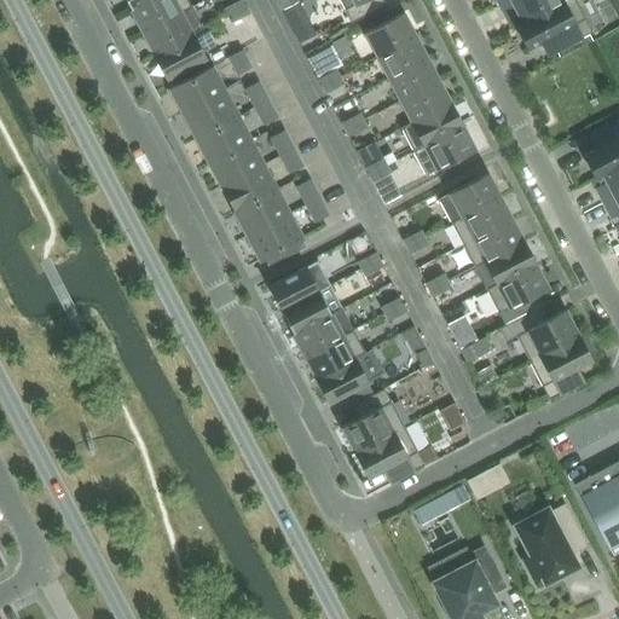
[(150,0),(125,0),(131,10),(150,0)]
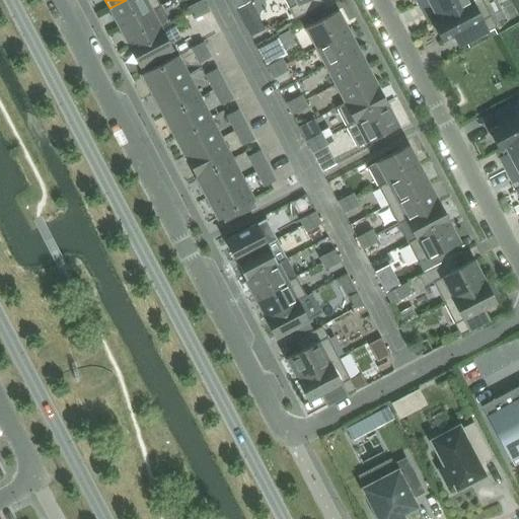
[(151,10),(152,11),(161,6),(157,0),(126,0),(109,8),(120,26),(151,10)]
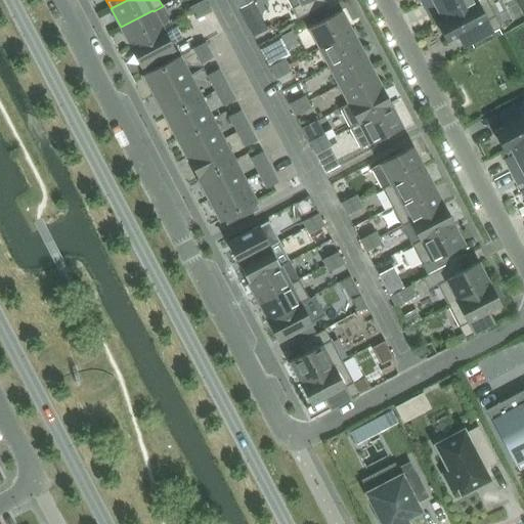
[(202,0),(198,3),(204,14),(211,10),(205,0),(202,0)]
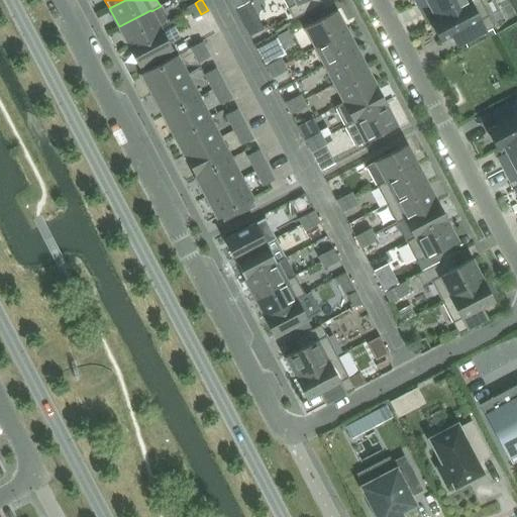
[(295,0),(297,3),(288,8),(294,19),(317,7),(312,0),(295,0)]
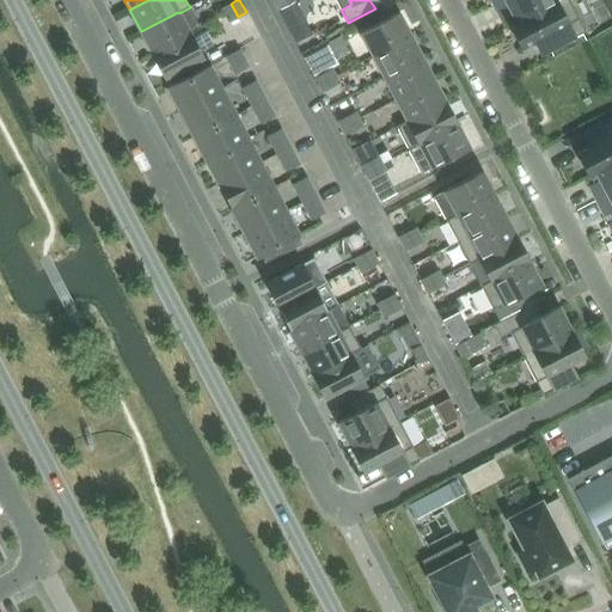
[(560,0),(505,0),(513,14),(506,18),(510,26),(560,0)]
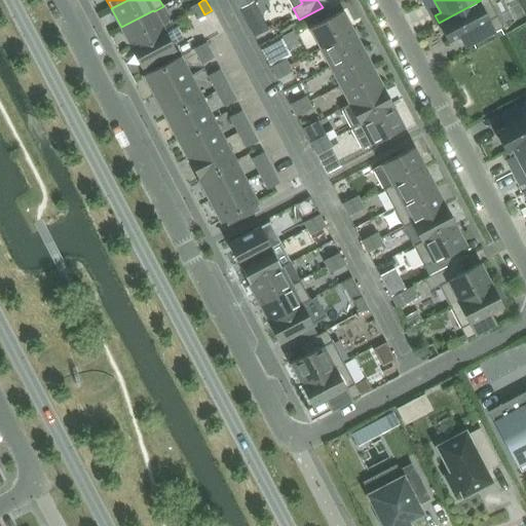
[(449,42),(460,36),(465,33),(472,44),(476,41),(500,29),(503,27),(489,0),(481,0),(439,23),(449,42)]
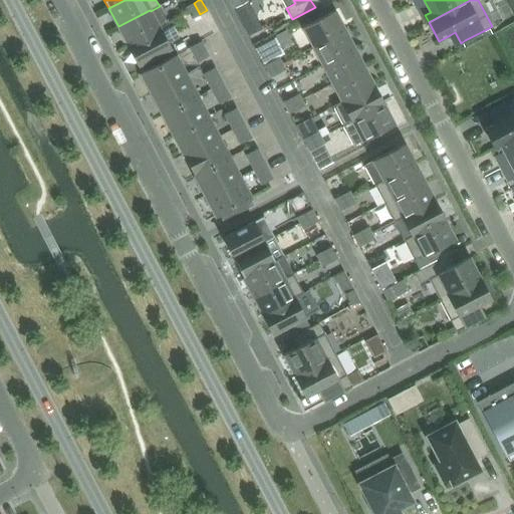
[(200,14),(194,3),(186,6),(192,18),(200,14)]
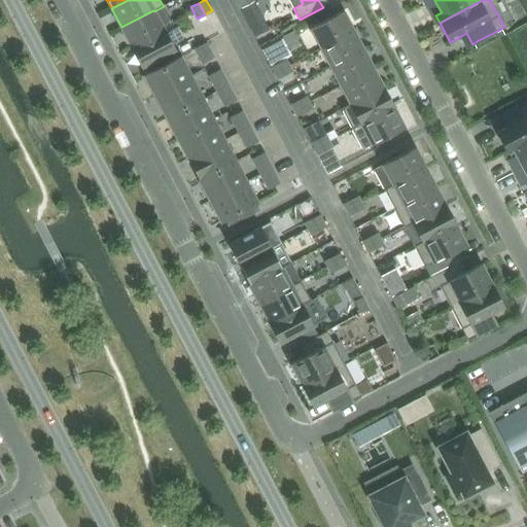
[(252,3),(240,9),(245,19),(257,12),(252,3)]
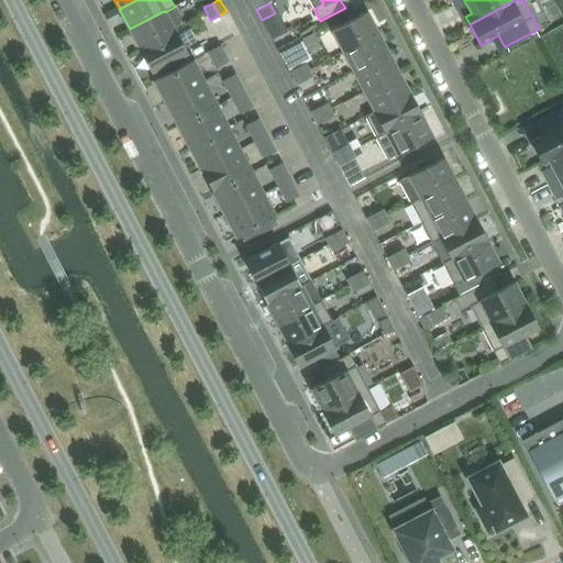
[(175,31),(165,12),(164,11),(130,29),(140,48),(175,31)]
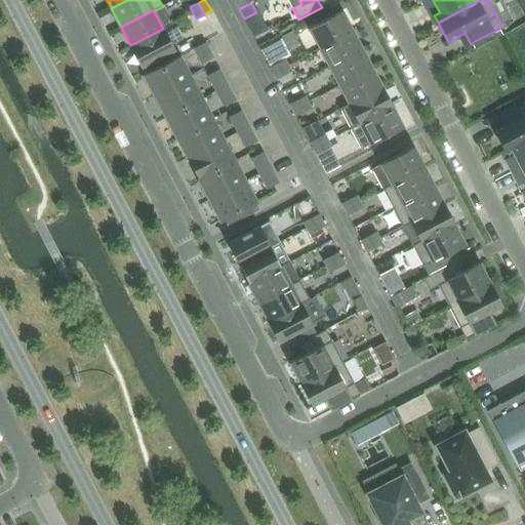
[(341,11),(310,28),(320,48),(353,31),(341,11)]
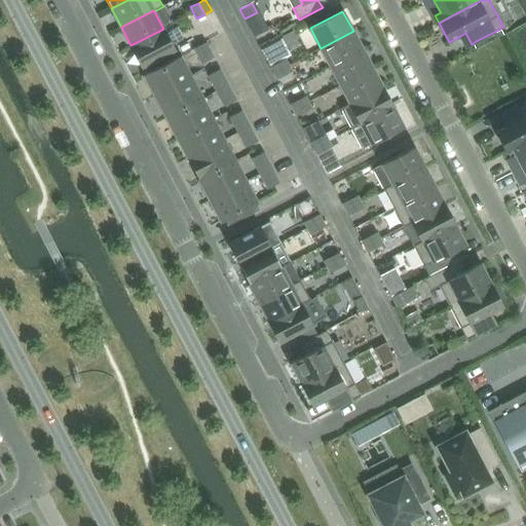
[(163,29),(130,45),(142,66),(174,49),(163,29)]
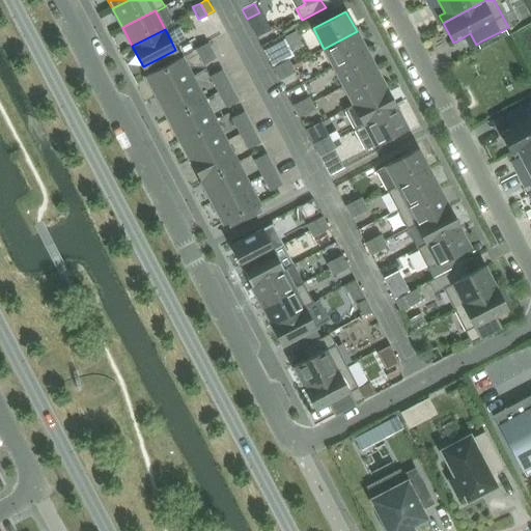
[(508,35),(505,29),(480,42),(477,44),(480,50),(508,35)]
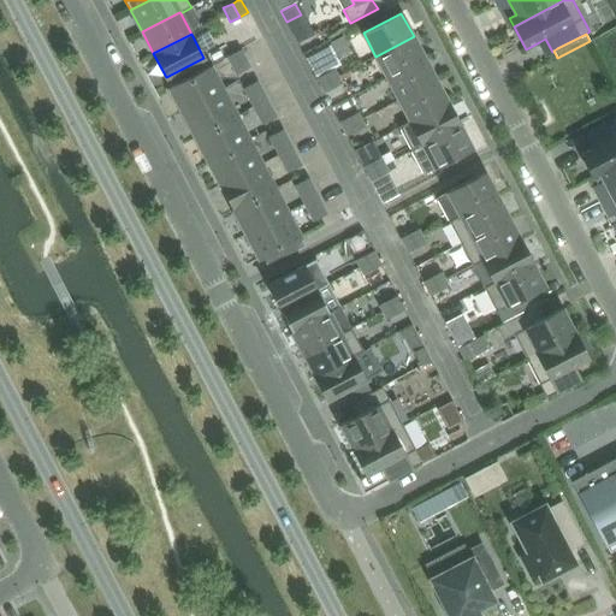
[(351,53),(343,36),(331,42),(331,45),(339,59),(351,53)]
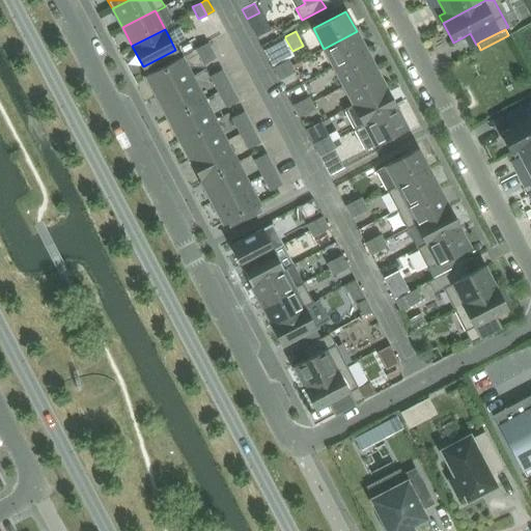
[(357,31),(324,49),(334,67),(366,50),(357,31)]
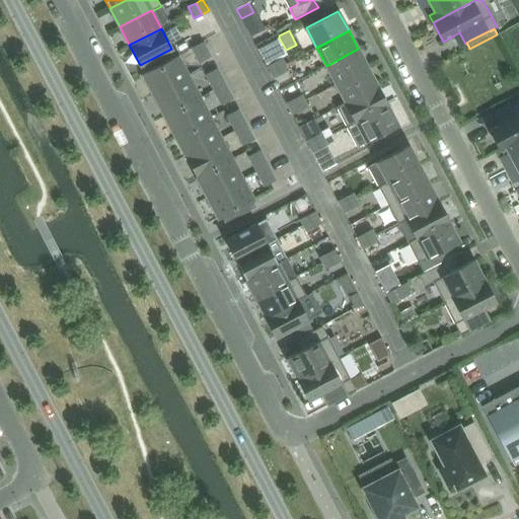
[(191,48),(195,55),(207,49),(203,42),(191,48)]
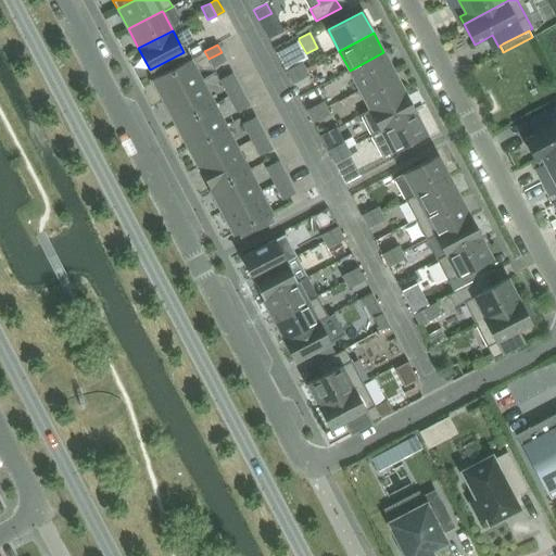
[(222,52),(209,59),(213,67),(226,61),(222,52)]
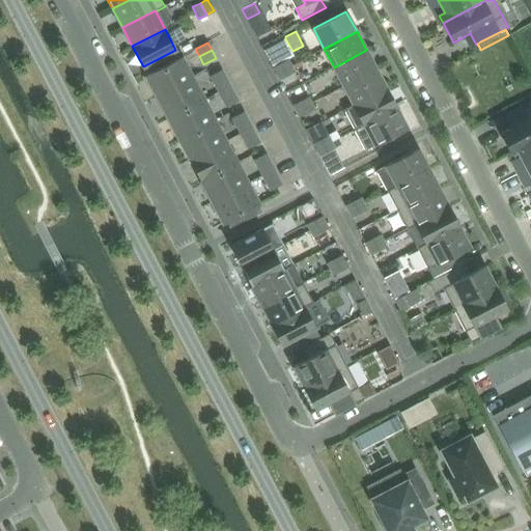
[(366,50),(334,67),(343,86),(376,68),(366,50)]
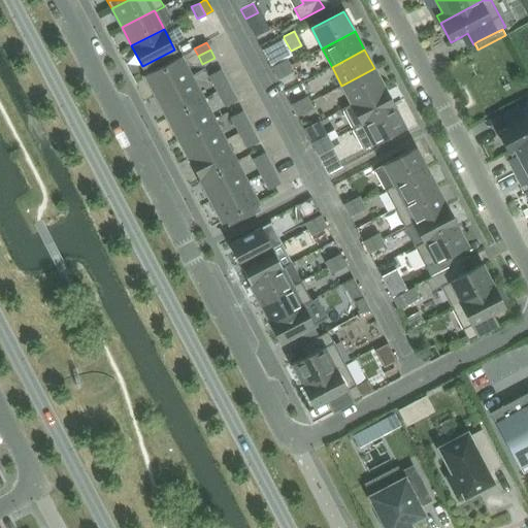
[(144,75),(199,179),(222,223),(226,221),(229,227),(261,209),(179,56),(144,75)]
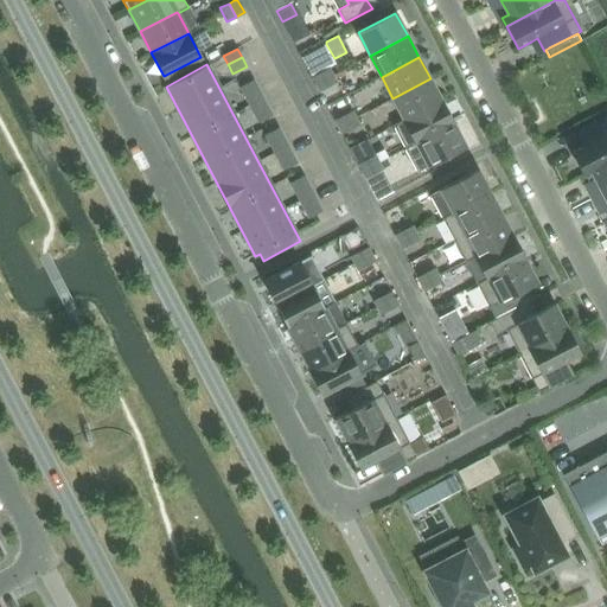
[(337,82),(330,68),(320,72),(327,87),(337,82)]
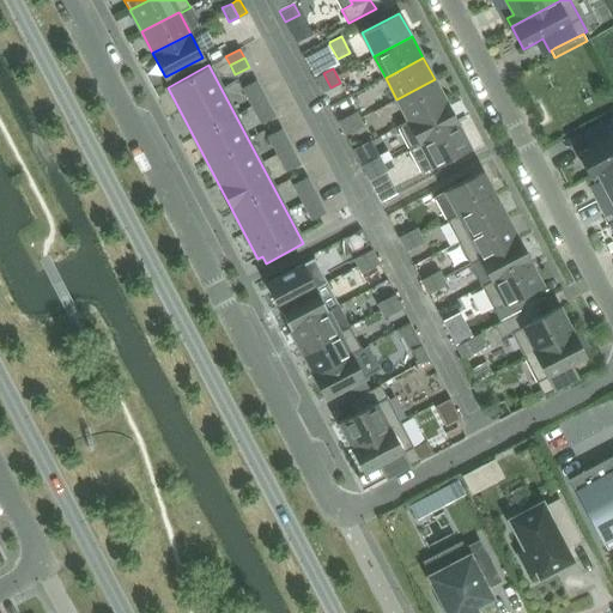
[(331,87),(323,73),(315,78),(322,92),(331,87)]
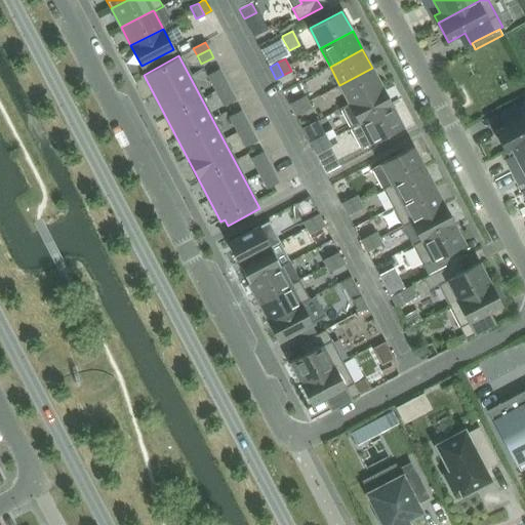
[(339,85),(349,103),(349,104),(381,86),(372,68),(339,85)]
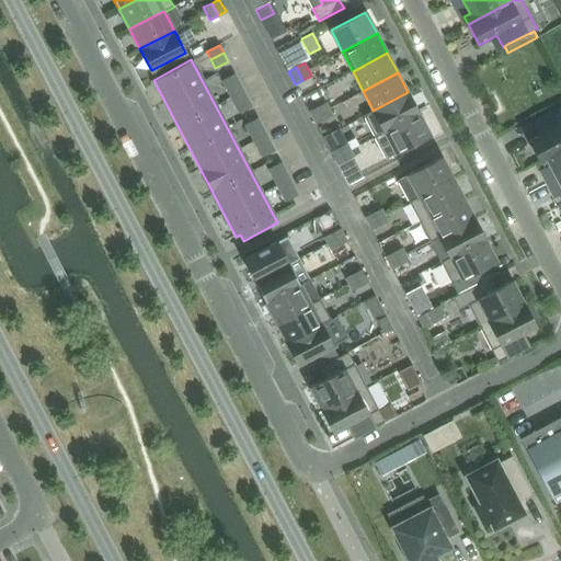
[(226,89),(239,82),(235,73),(221,80),(226,89)]
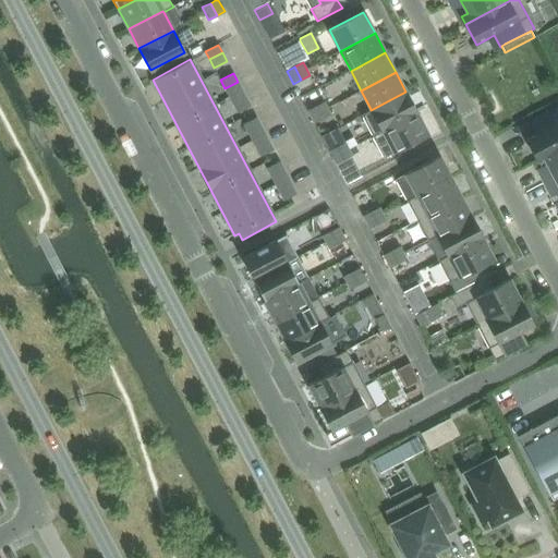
[(229,96),(242,89),(238,82),(225,88),(229,96)]
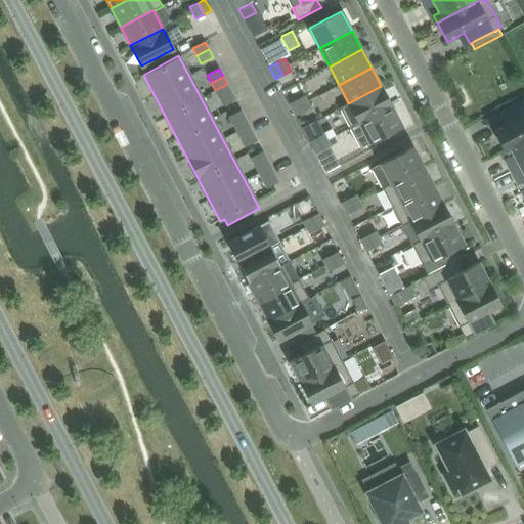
[(219,98),(231,92),(227,84),(215,90),(219,98)]
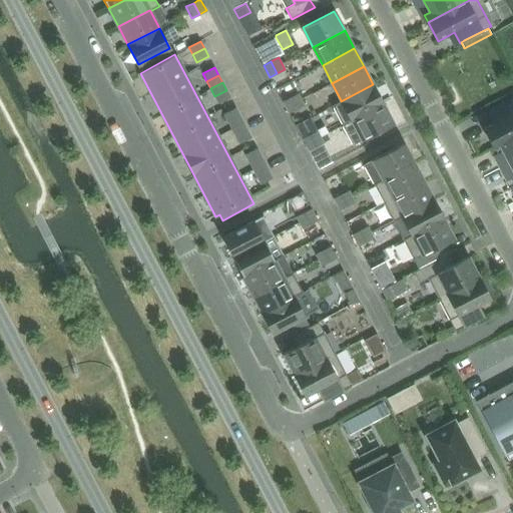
[(341,101),(341,100),(332,105),(343,126),(352,121),(352,120),(383,104),(373,84),(341,101)]
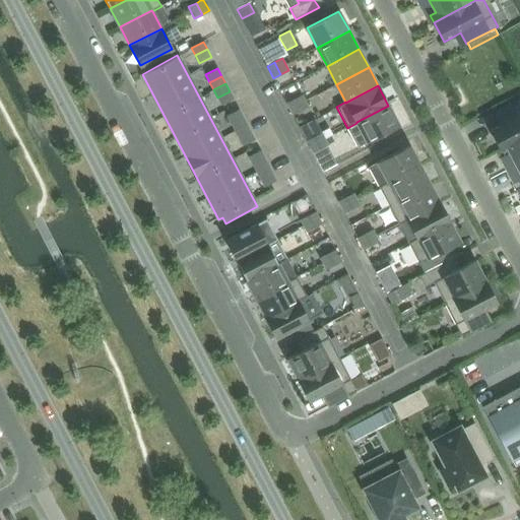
[(230,91),(217,98),(221,105),(234,99),(230,91)]
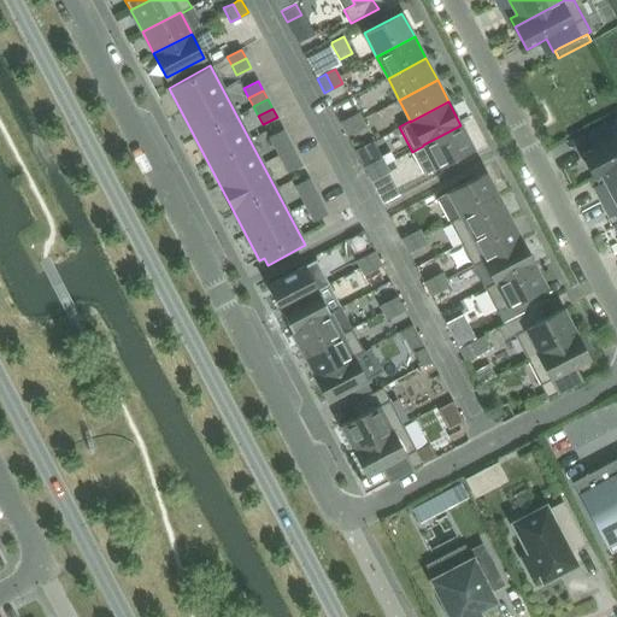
[(365,127),(358,113),(348,118),(357,131),(365,127)]
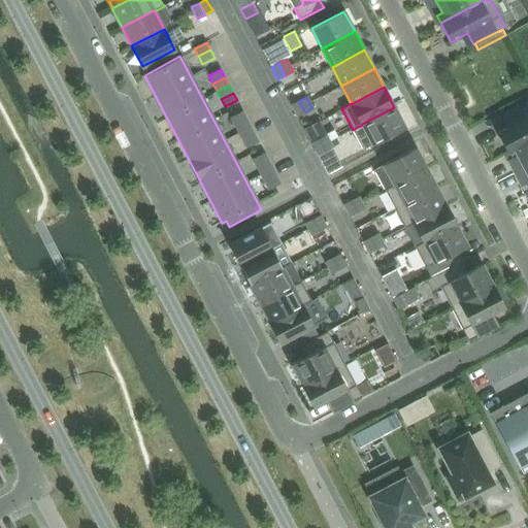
[(305,112),(298,101),(291,104),(297,117),(305,112)]
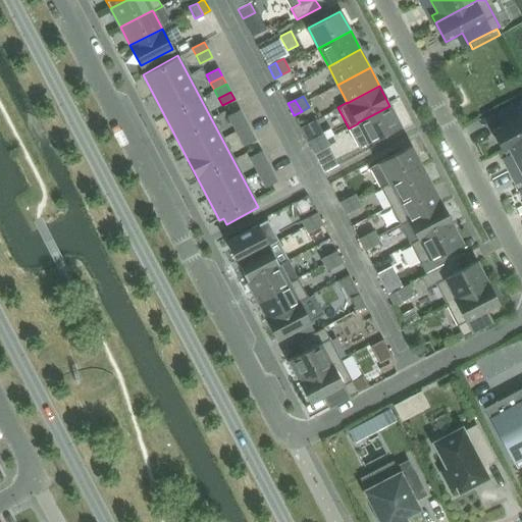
[(503,150),(521,139),(521,101),(503,111),(509,122),(492,131),(503,150)]
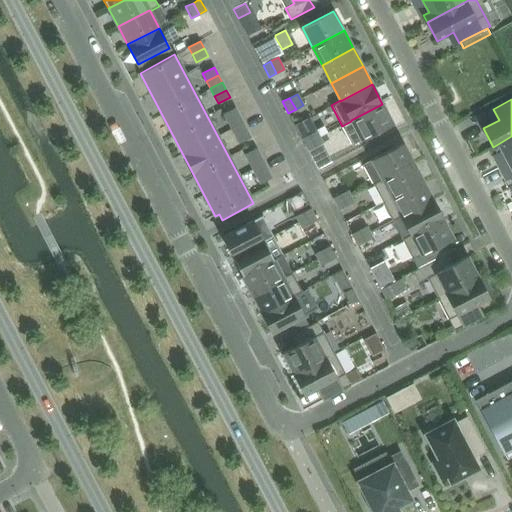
[(351,120),(351,121),(361,140),(393,124),(382,104),(351,120)]
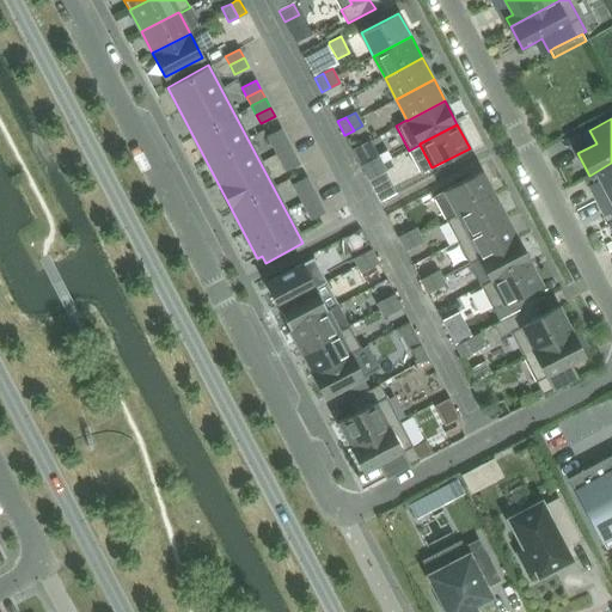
[(271,145),(286,138),(281,129),(267,136),(271,145)]
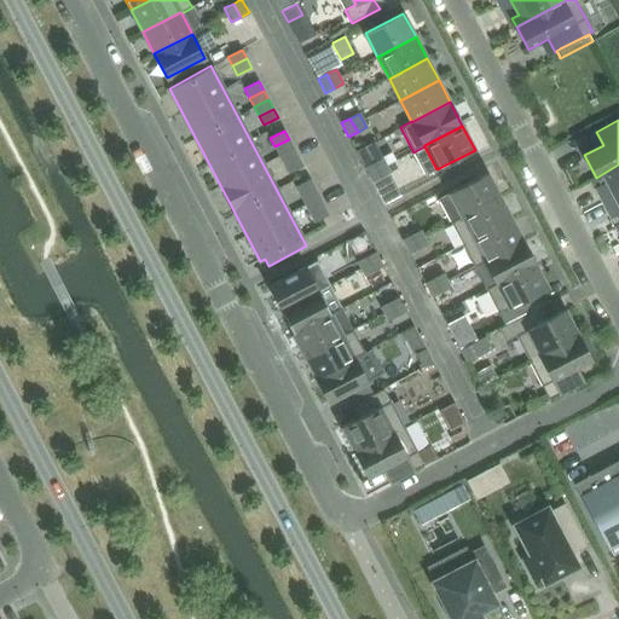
[(279,156),(294,149),(289,139),(275,146),(279,156)]
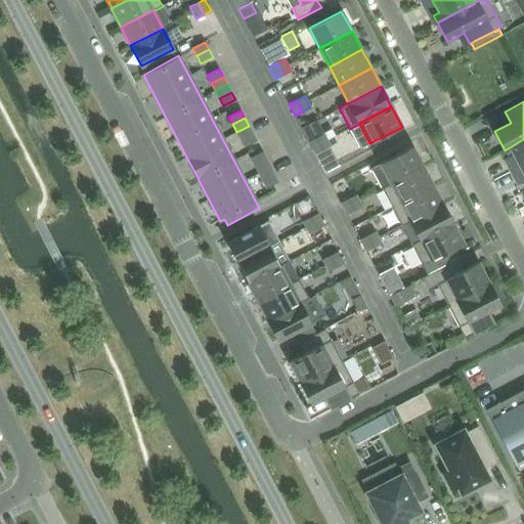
[(241,139),(253,133),(249,126),(236,132),(241,139)]
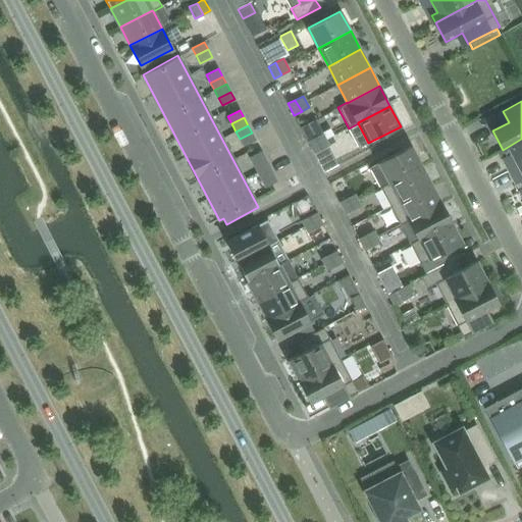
[(330,129),(322,134),(325,140),(333,135),(330,129)]
